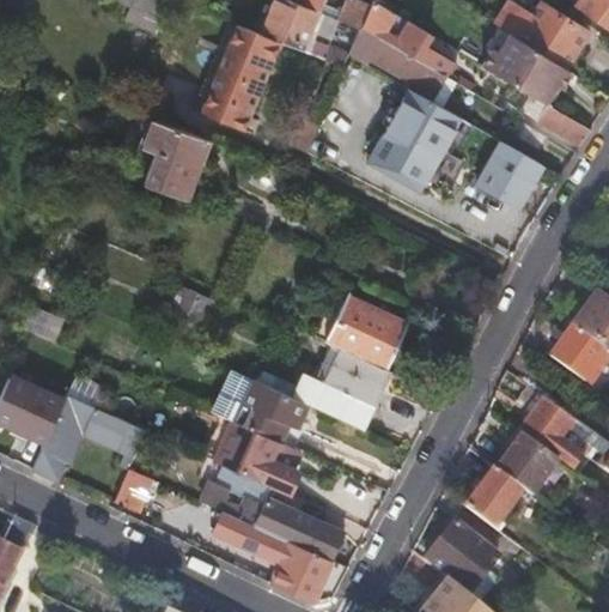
[(171,0),(134,0),(133,4),(127,17),(158,30),(164,16),(168,18),(175,1),(171,0)]
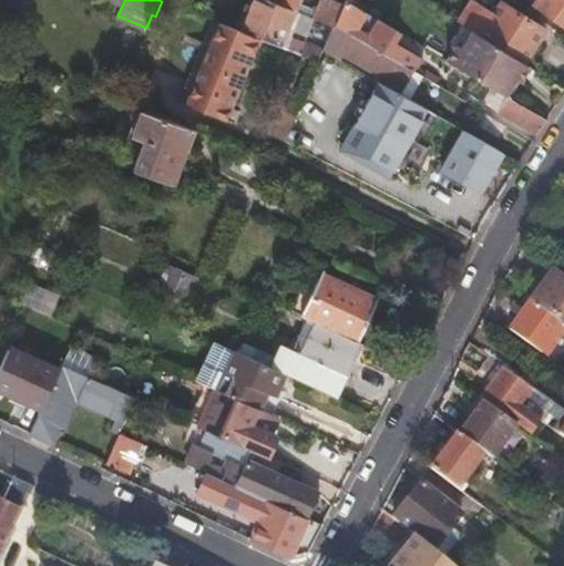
[(256,0),(244,32),(262,39),(282,48),(296,12),(267,0),(256,0)]
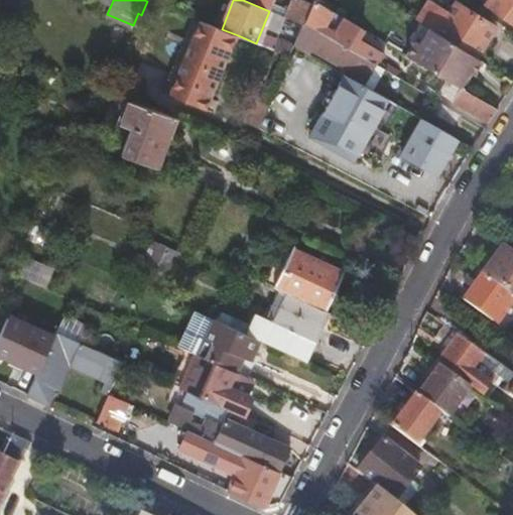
[(243,0),(269,11),(270,11),(275,13),(277,8),(279,0),(243,0)]
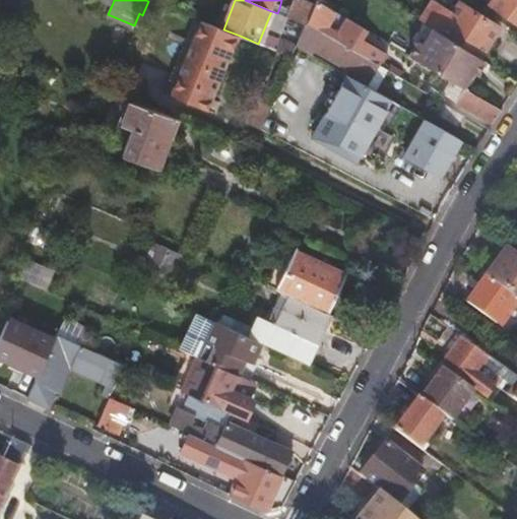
[(293,20),(306,25),(307,24),(315,4),(306,0),(300,0),(295,14),(293,20)]
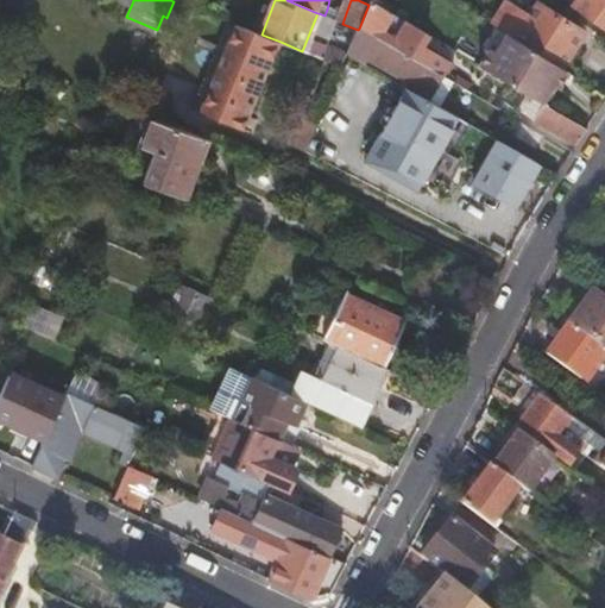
[(371,0),(371,1),(394,16),(396,10),(379,0),(371,0)]
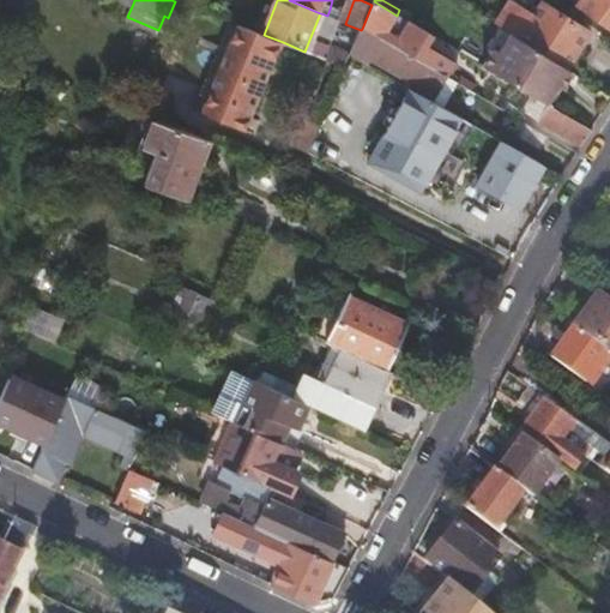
[(609,0),(587,0),(580,11),(609,31),(609,0)]
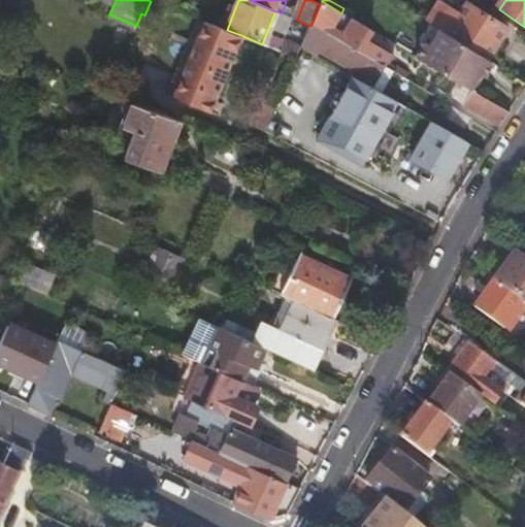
[(376,63),(384,67),(391,55),(361,36),(366,28),(341,13),(322,1),(320,4),(312,25),(328,34),(330,35),(342,43),(370,59),(376,63)]
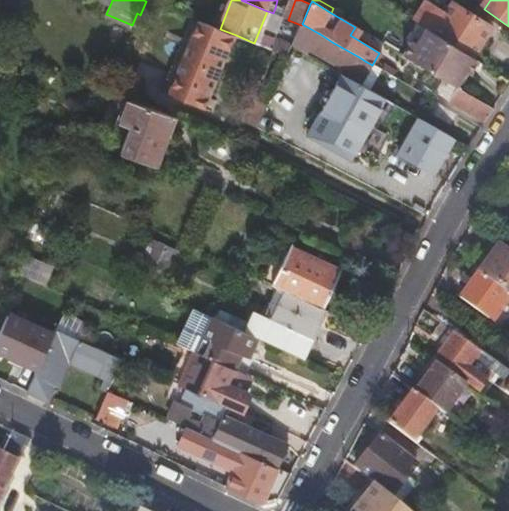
[(429,3),(416,22),(428,30),(434,34),(474,59),(493,29),(454,3),(451,8),(447,14),(439,9),(429,3)]
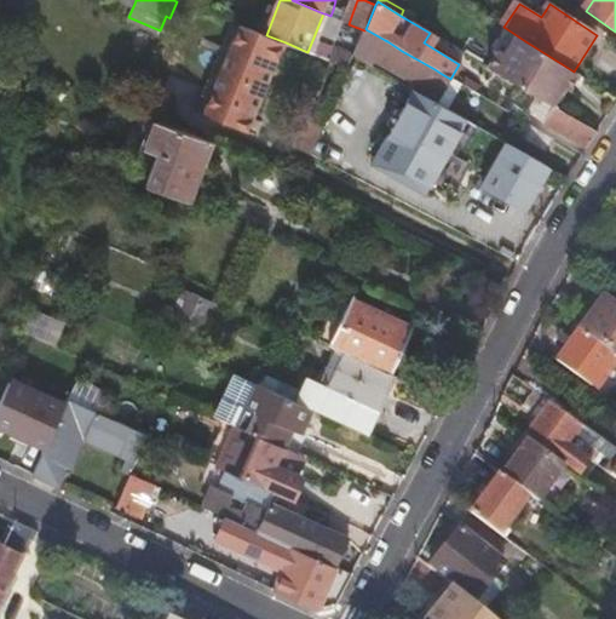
[(536,4),(531,11),(541,17),(546,10),(536,4)]
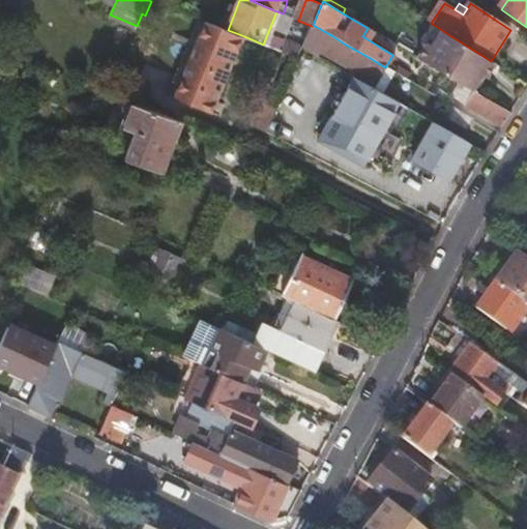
[(285,8),(283,13),(295,19),(298,21),(300,15),(285,8)]
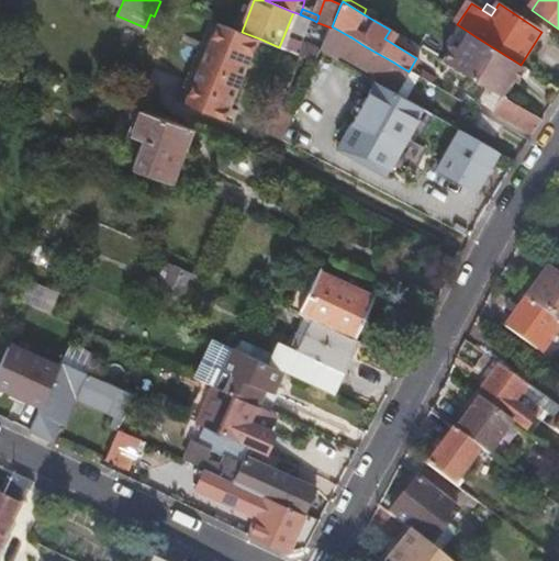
[(220,23),(202,64),(243,78),(259,38),(242,32),(220,23)]
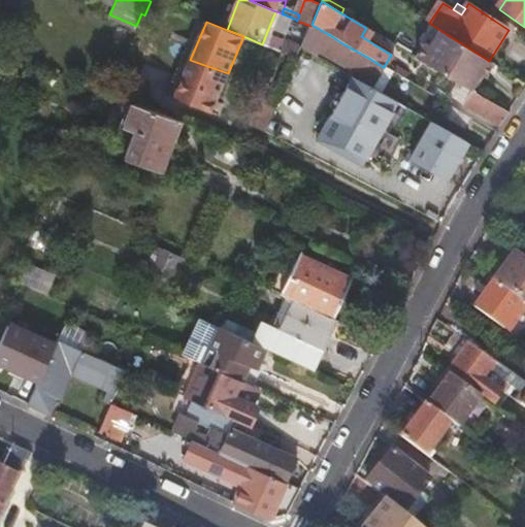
[(353,76),(354,77),(371,88),(384,67),(376,63),(370,59),(342,43),(330,35),(328,34),(312,25),(310,26),(302,46),(302,47),(318,57),(321,52),(356,71),(353,76)]
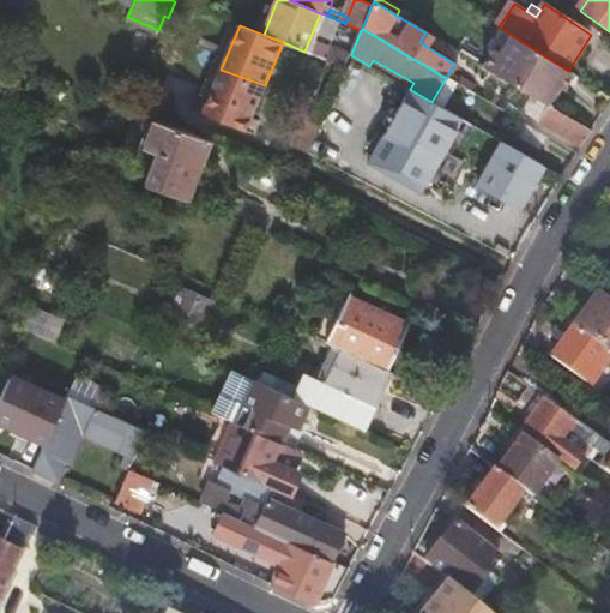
[(488,70),(547,104),(559,86),(565,91),(574,74),(568,71),(520,41),(513,36),(506,46),(503,52),(494,52),(483,67),(488,70)]
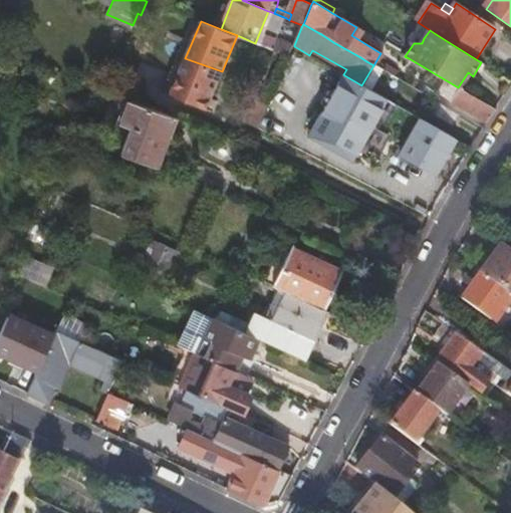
[(419,35),(414,43),(422,43),(424,38),(419,35)]
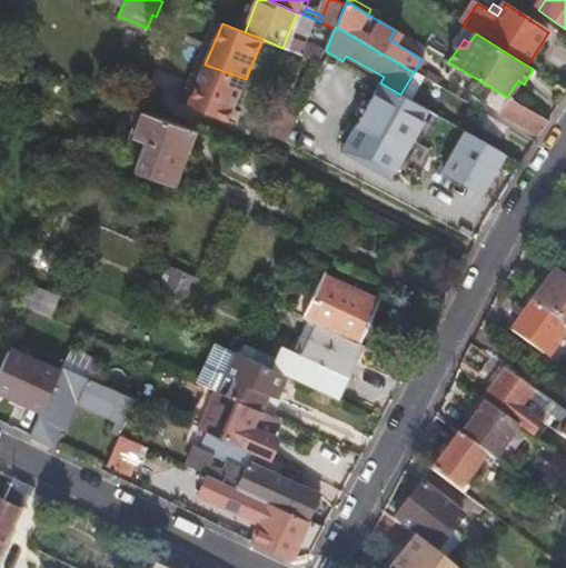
[(298,55),(303,56),(308,42),(304,40),(298,55)]
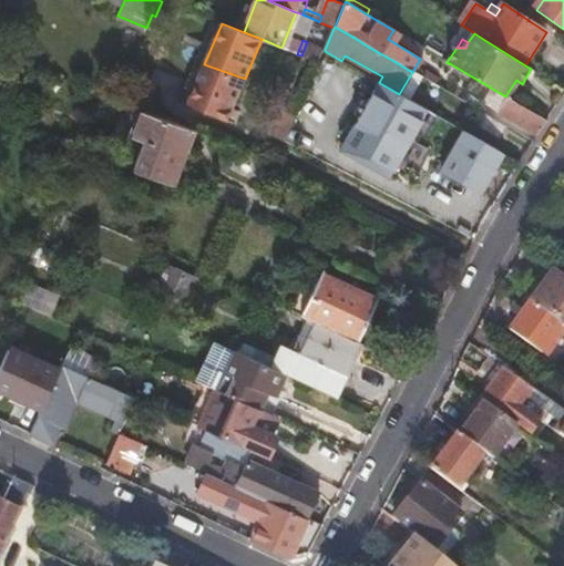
[(315,62),(319,63),(325,51),(325,50),(307,42),(301,55),(315,62)]
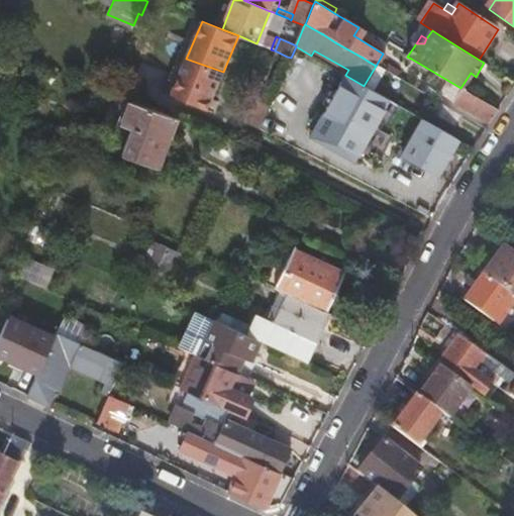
[(186,59),(172,93),(209,106),(223,72),(186,59)]
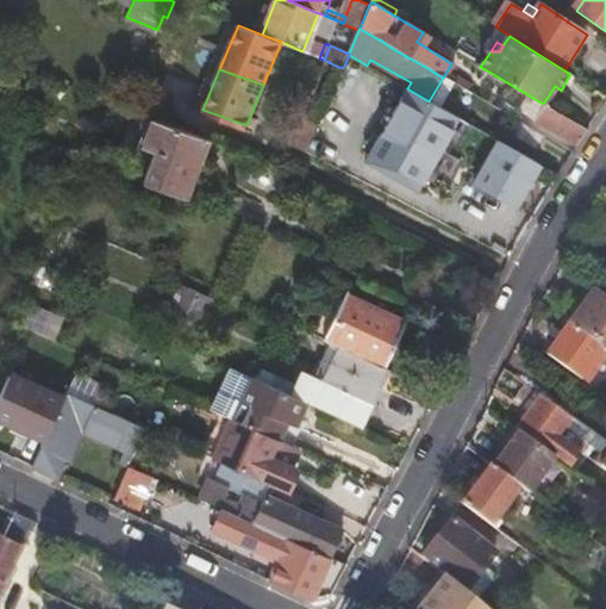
[(443,78),(429,101),(441,107),(455,85),(453,82),(443,78)]
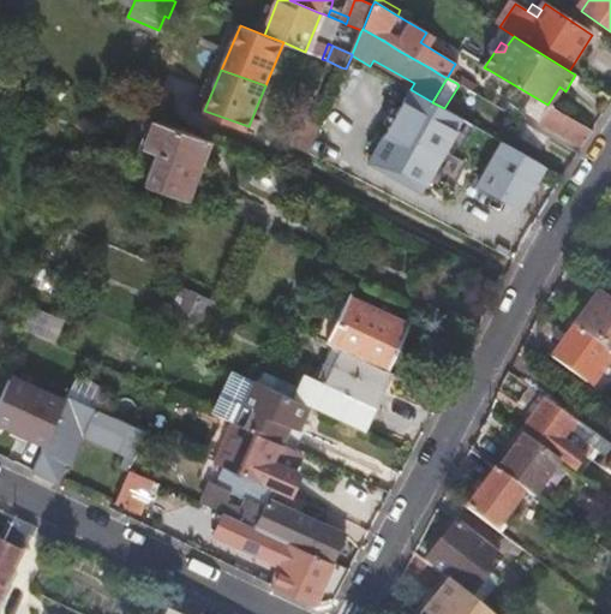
[(547,105),(550,107),(552,108),(553,109),(565,91),(559,87),(547,105)]
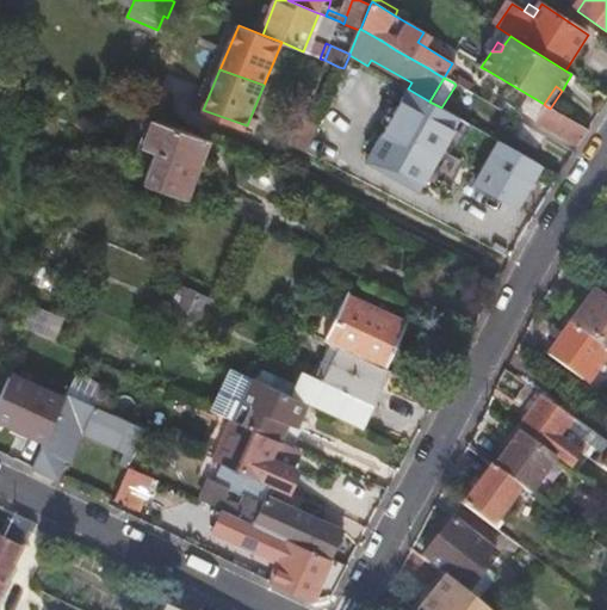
[(382,139),(446,173),(472,127),(441,108),(429,102),(409,90),(382,139)]
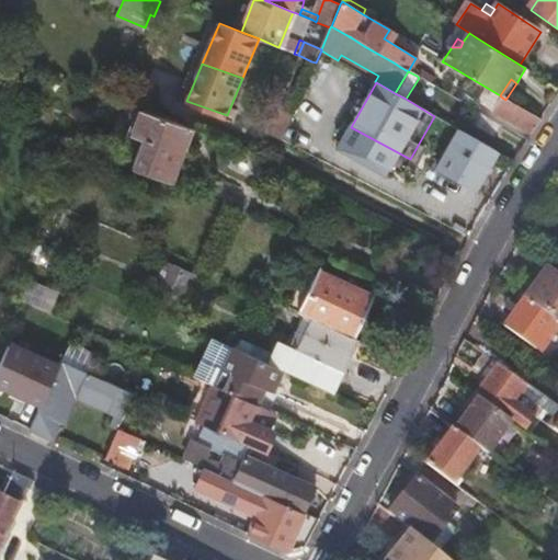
[(492,112),(533,135),(542,121),(522,109),(505,100),(504,99),(502,98),(492,112)]
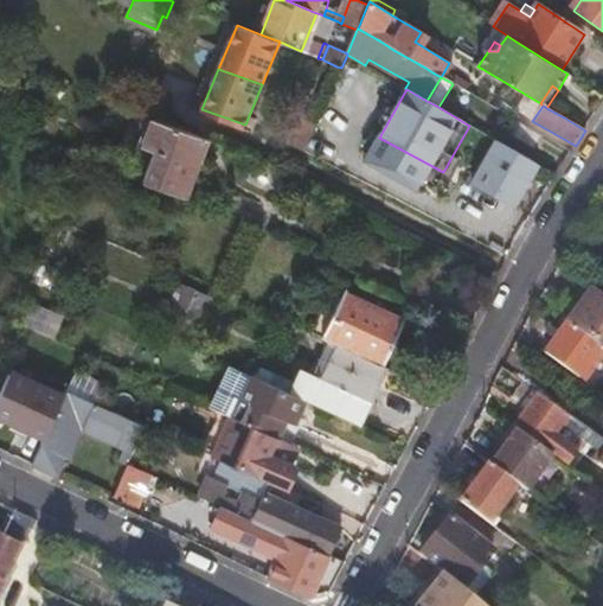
[(245,125),(201,109),(200,113),(243,129),(245,125)]
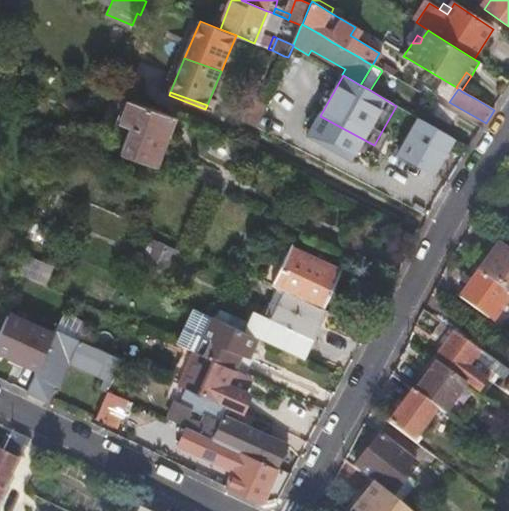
[(246,120),(260,125),(268,106),(254,100),(246,120)]
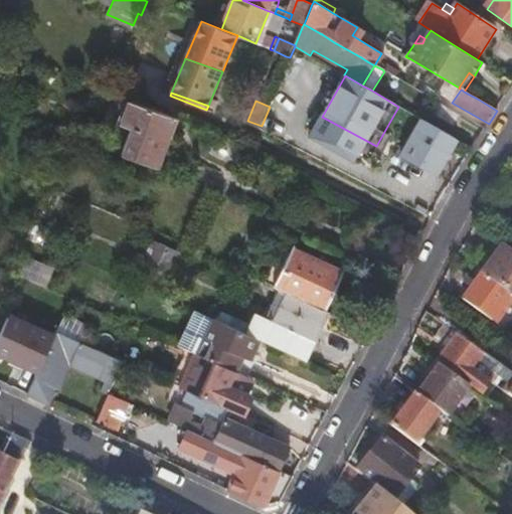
[(132,126),(120,154),(155,167),(176,119),(130,102),(122,122),(132,126)]
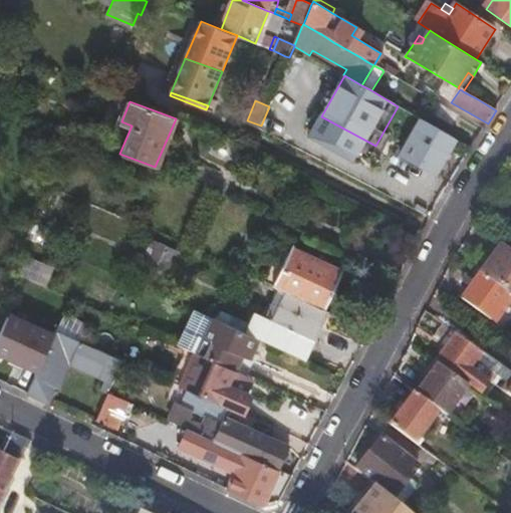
[(453,129),(460,116),(438,102),(431,115),(453,129)]
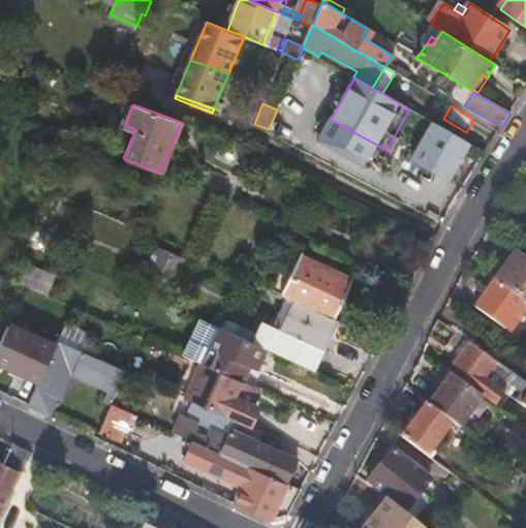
[(375,172),(387,150),(331,120),(318,142),(375,172)]
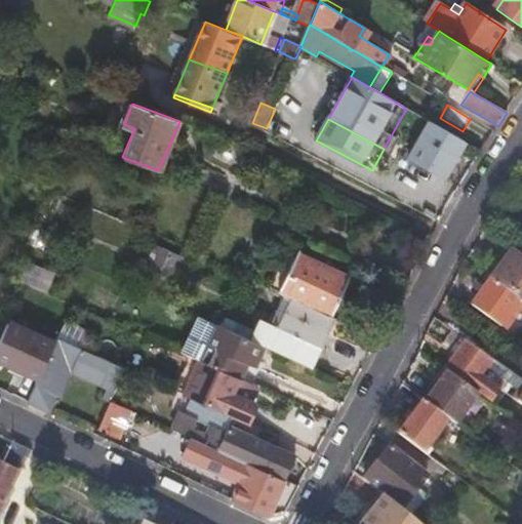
[(265,133),(267,128),(252,123),(250,127),(265,133)]
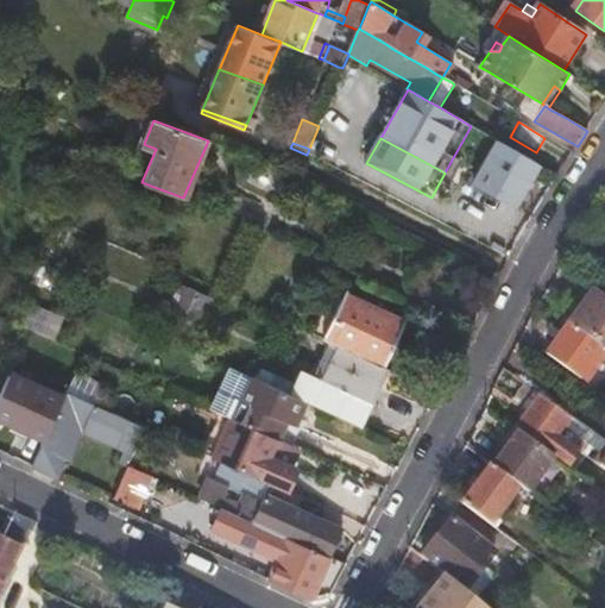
[(517,206),(540,165),(499,143),(477,182),(517,206)]
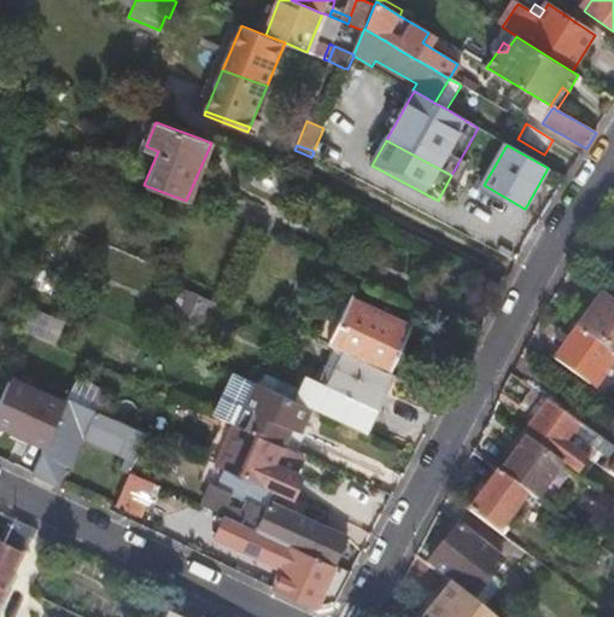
[(214,306),(200,300),(186,294),(175,318),(189,324),(203,331),(214,306)]
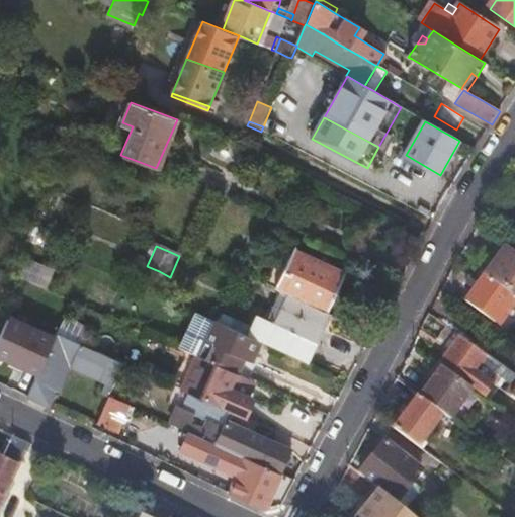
[(265,284),(275,289),(293,250),(284,246),(265,284)]
